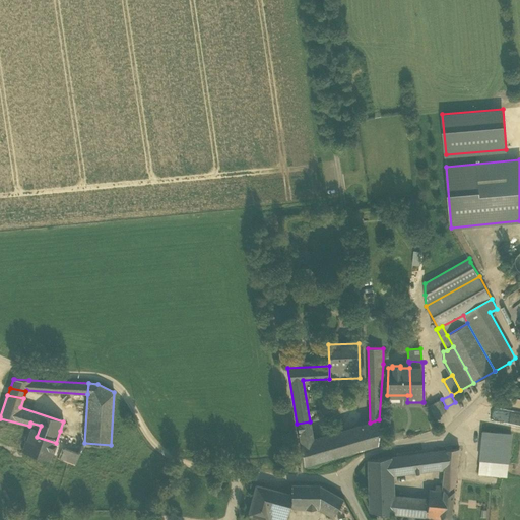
[(429,406),(435,418),(446,411),(440,400),(429,406)]
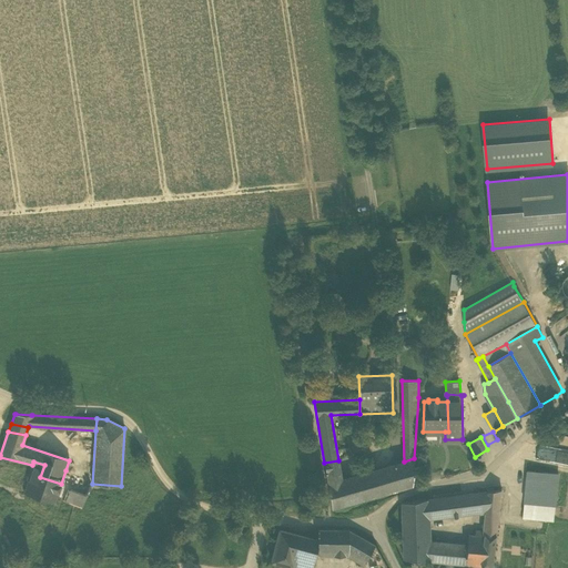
[(412,486),(414,458),(404,462),(342,478),(327,483),(332,508),(412,486)]
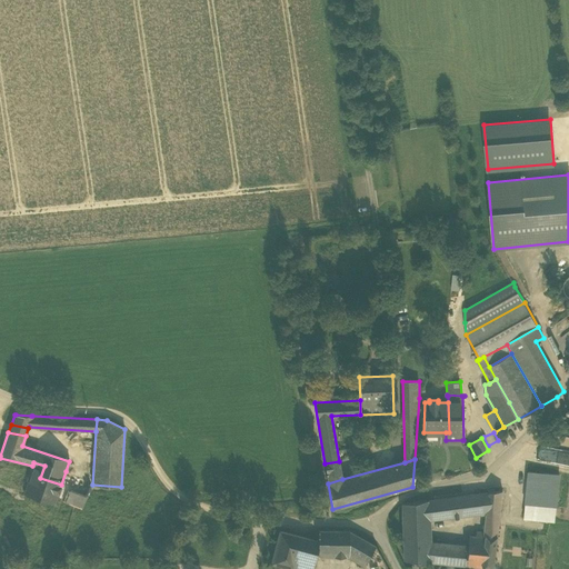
[(340,469),(339,461),(325,463),(326,471),(340,469)]
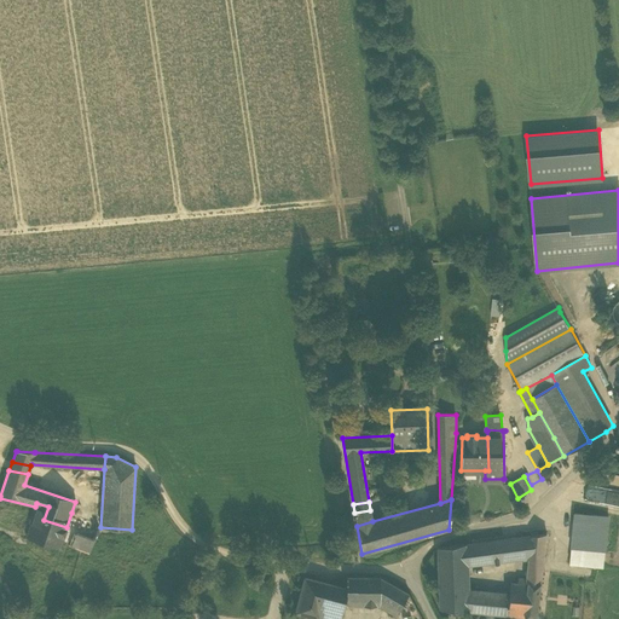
[(25,537),(59,549),(59,548),(58,548),(61,543),(63,537),(65,530),(67,527),(44,520),(48,507),(36,503),(35,507),(30,519),(33,520),(32,524),(29,522),(29,524),(30,524),(27,537),(25,537)]
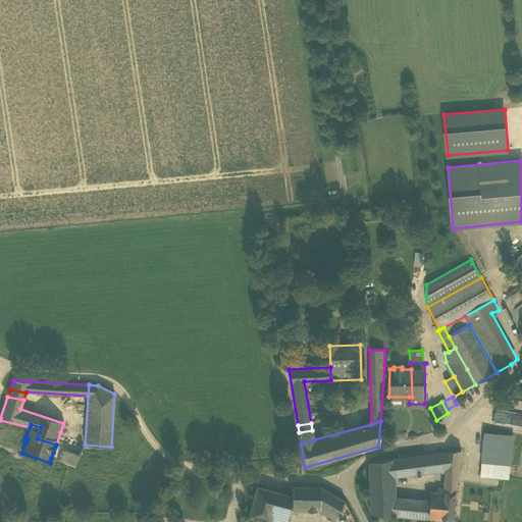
[(314,439),(312,430),(299,432),(301,444),(314,439)]
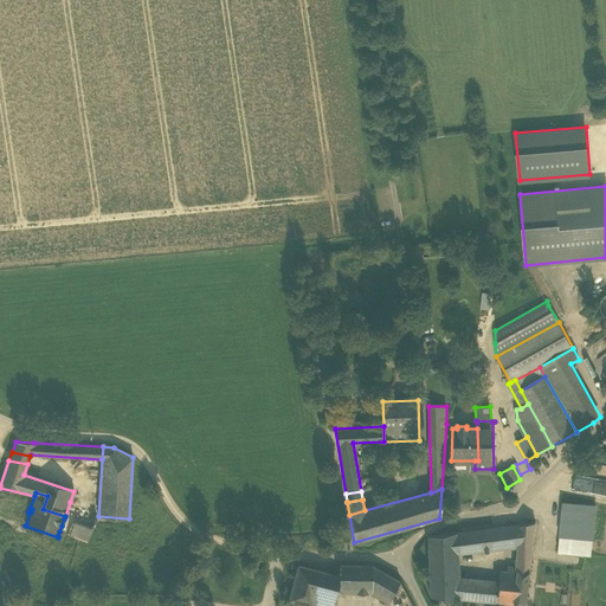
[(64,519),(72,522),(92,529),(96,519),(96,517),(96,516),(71,507),(72,503),(70,502),(65,516),(64,519)]
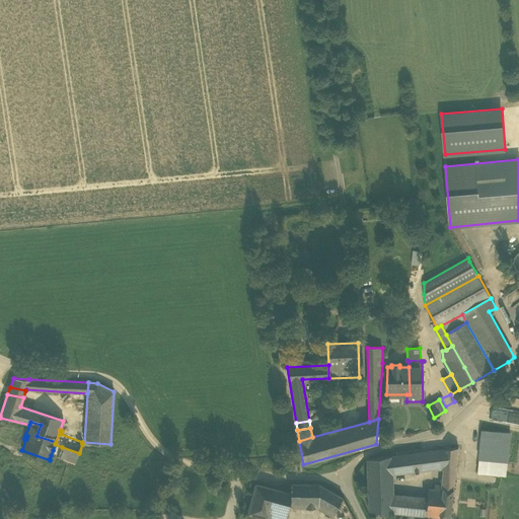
[(507,462),(510,432),(482,430),(479,460),(507,462)]
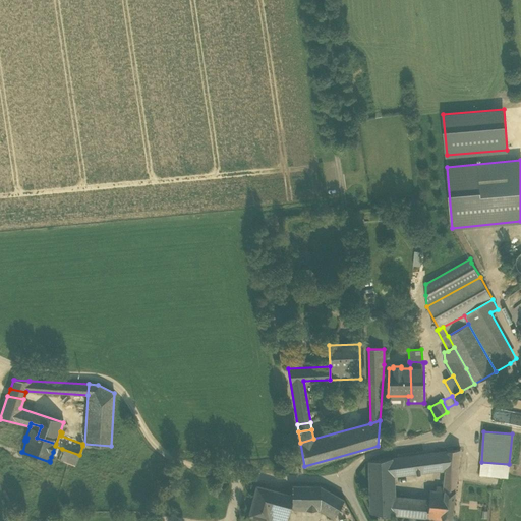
[(53,452),(51,457),(58,460),(62,449),(55,446),(53,452)]
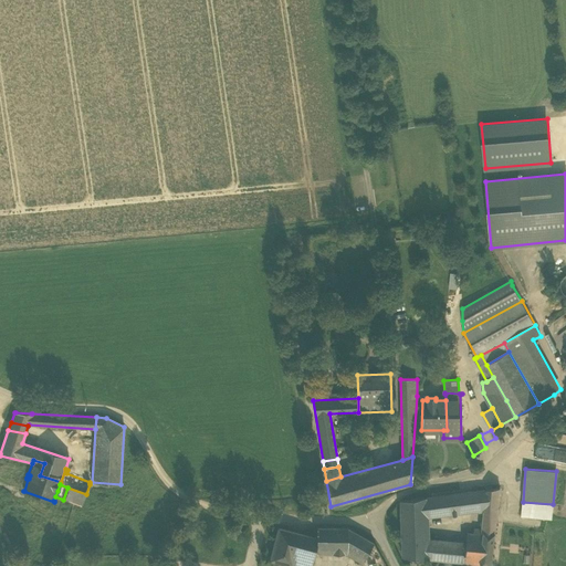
[(81,506),(86,494),(67,488),(63,500),(81,506)]
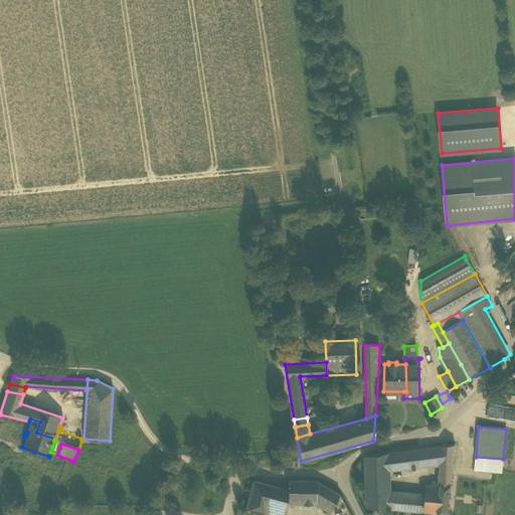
[(455,445),(442,446),(440,464),(440,467),(453,468),(455,445)]
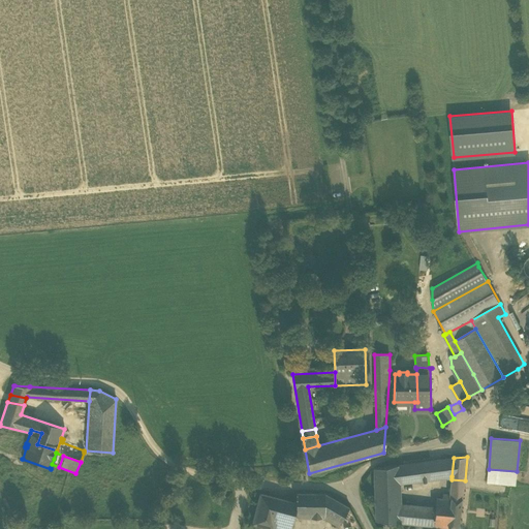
[(398,484),(452,476),(454,458),(401,465),(397,465),(398,484)]
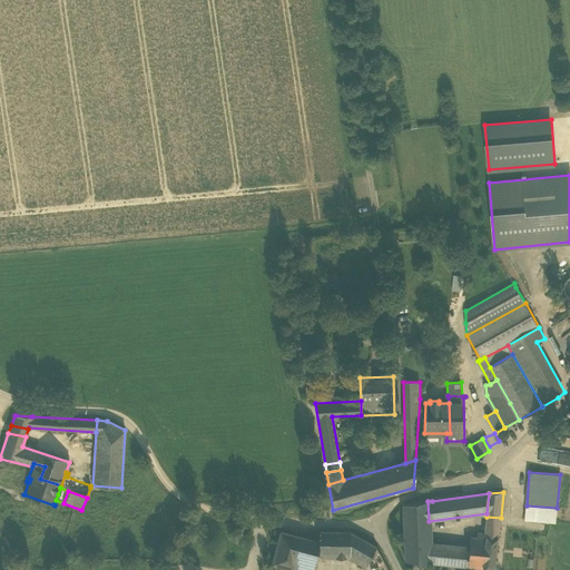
[(404,560),(430,563),(430,556),(429,542),(429,521),(428,501),(403,504),(404,560)]
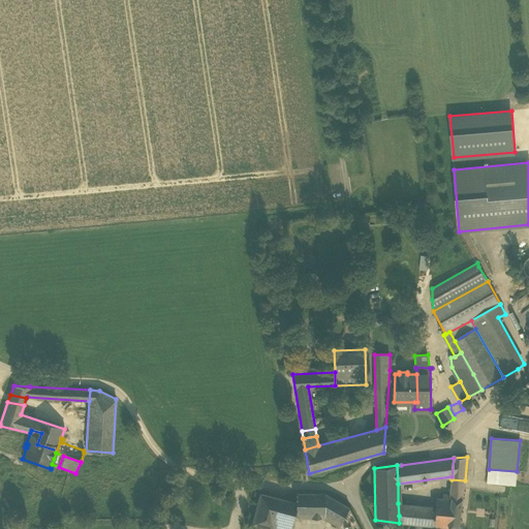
[(488,481),(516,485),(517,471),(489,469),(488,481)]
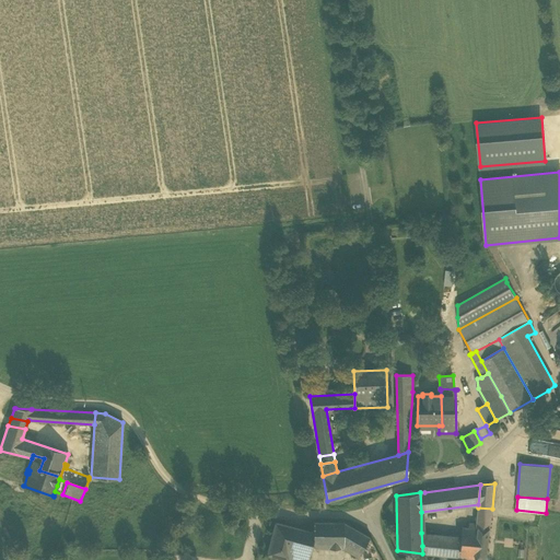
[(490,528),(491,516),(477,514),(476,524),(475,527),(477,527),(477,526),(490,528)]
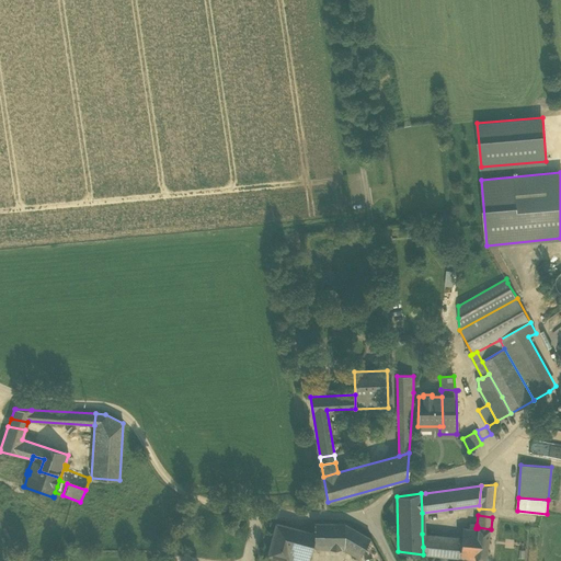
[(343,546),(361,556),(369,538),(344,524),(313,523),(313,534),(315,535),(312,545),(343,546)]
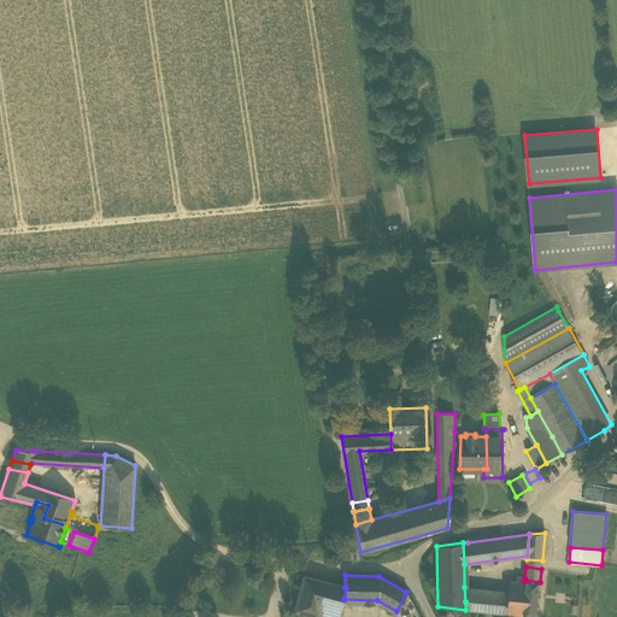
[(338,616),(344,599),(346,588),(345,587),(315,580),(315,579),(303,576),(294,610),(316,616),(338,616)]
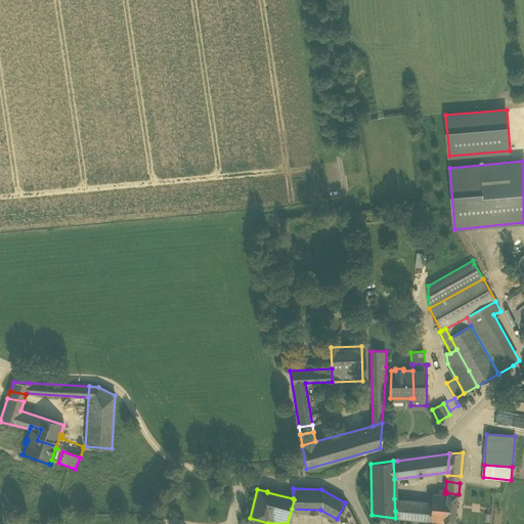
[(431,501),(430,510),(429,521),(455,523),(459,494),(446,492),(446,493),(444,493),(445,490),(438,489),(438,494),(432,494),(431,501)]
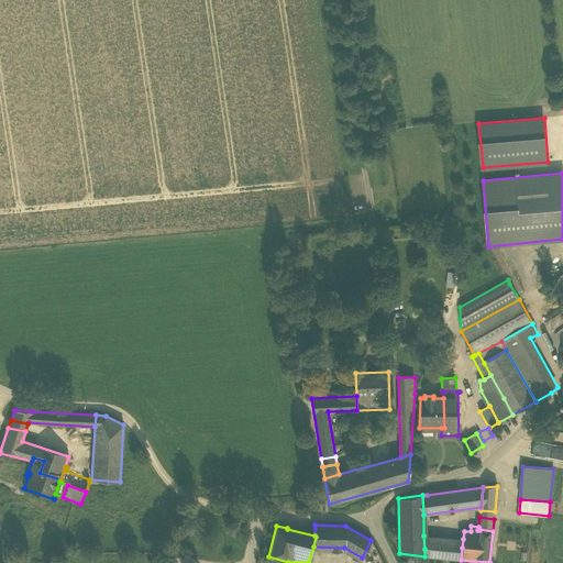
[(463,539),(423,536),(424,549),(446,550),(446,547),(454,547),(453,559),(456,559),(457,548),(462,548),(463,539)]
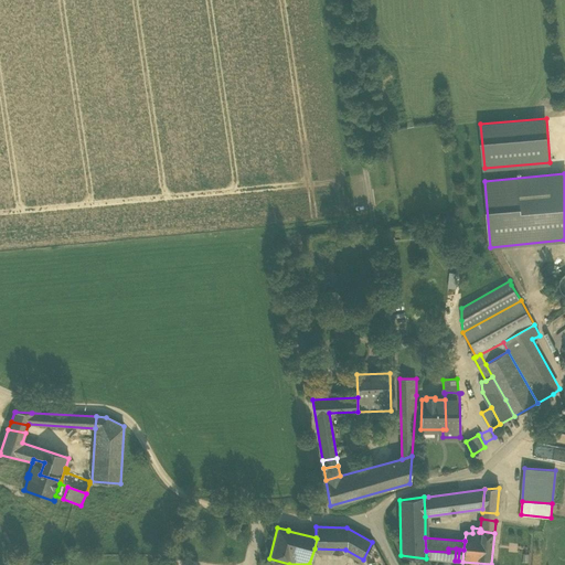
[(448,548),(448,552),(447,560),(455,561),(456,548),(448,548)]
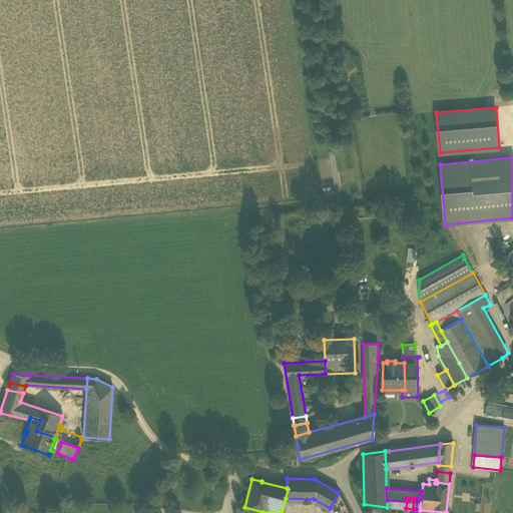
[(387,507),(406,508),(407,501),(387,500),(387,507)]
